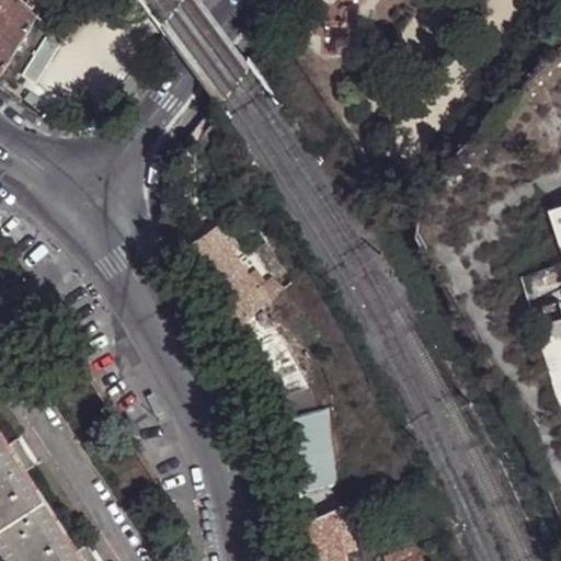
[(37,18),(14,0),(0,0),(0,73),(0,75),(37,18)]
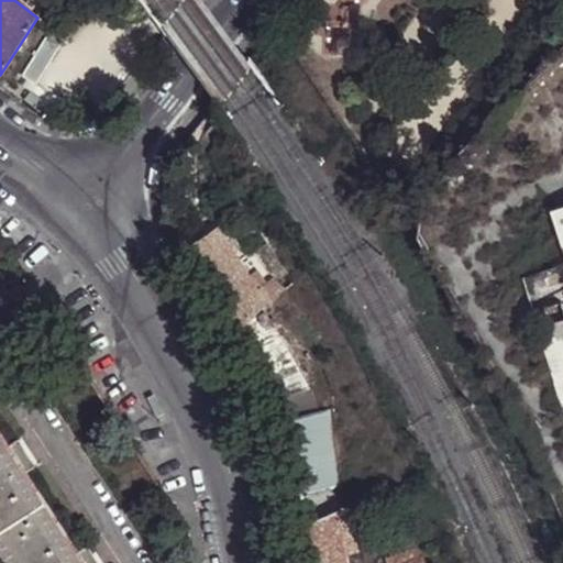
[(562,210),(548,214),(562,263),(562,264),(523,277),(562,403),(562,210)]
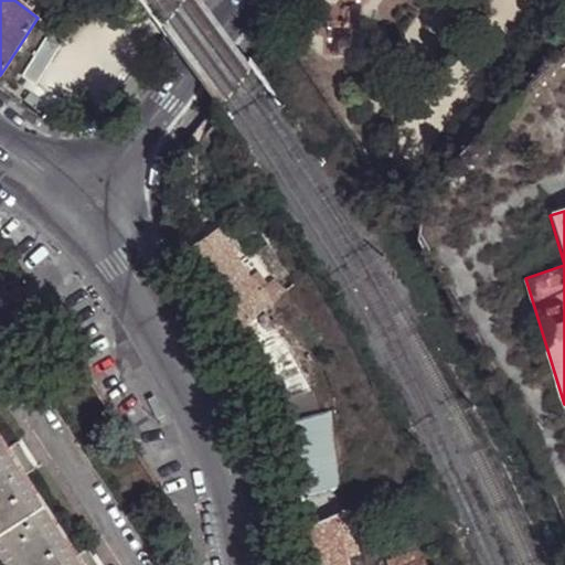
[(201,244),(187,253),(205,278),(224,268),(226,266),(201,244)]
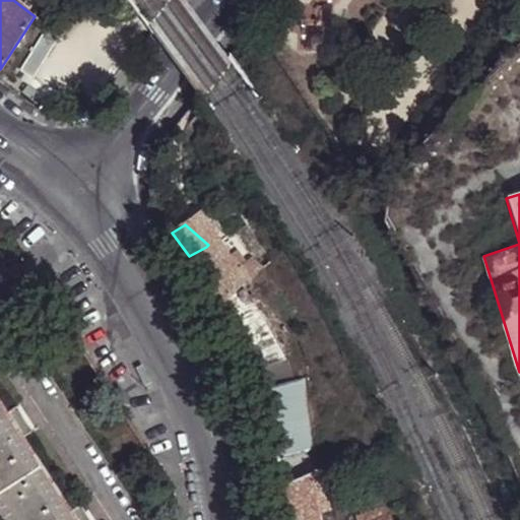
[(206,247),(189,256),(209,288),(221,280),(225,277),(206,247)]
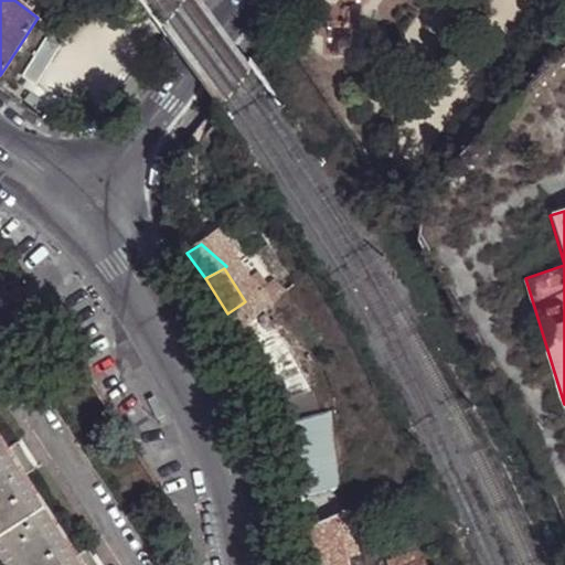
[(241,305),(227,313),(234,324),(247,317),(241,305)]
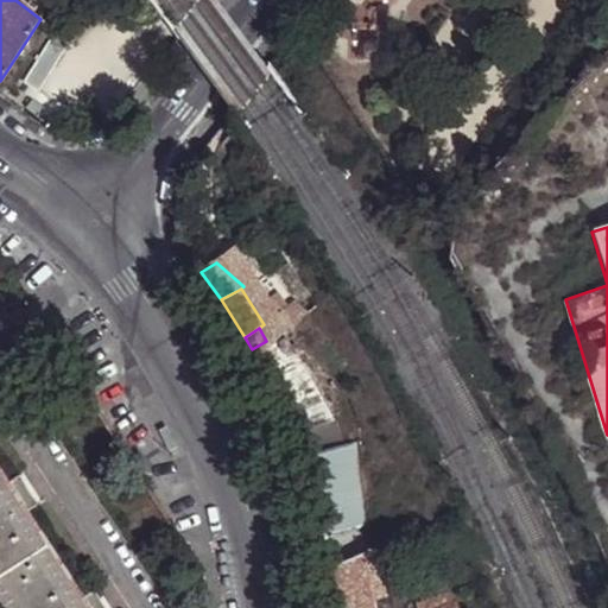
[(330,413),(287,333),(268,341),(261,349),(299,428),(321,418),(330,413)]
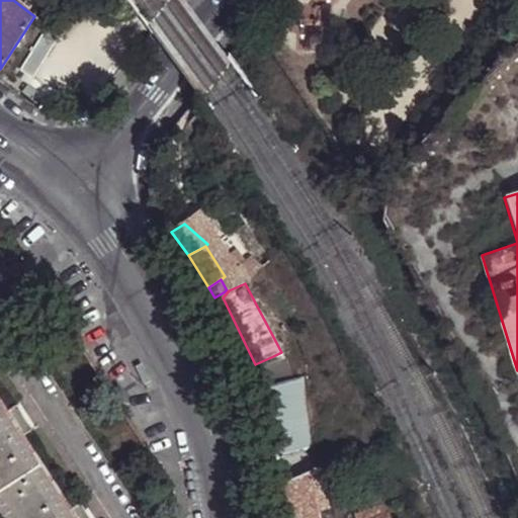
[(290,369),(281,352),(273,356),(282,374),(290,369)]
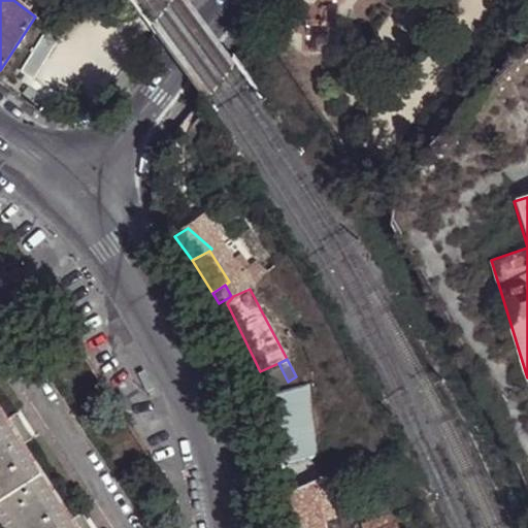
[(269,392),(285,463),(321,454),(312,388),(311,381),(310,382),(269,392)]
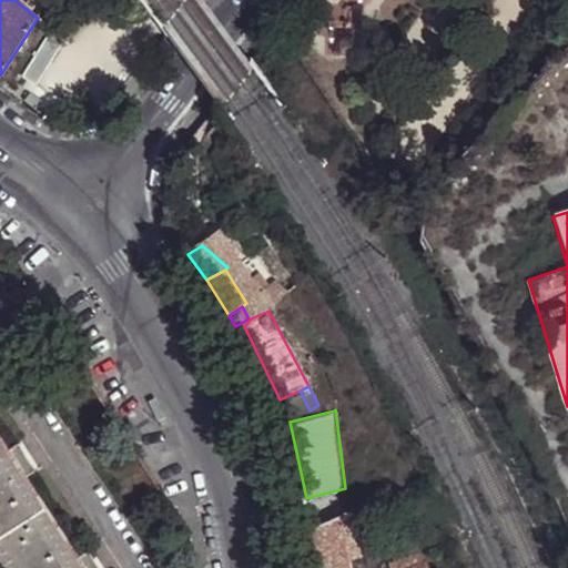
[(0,430),(0,538),(49,506),(30,476),(11,448),(0,430)]
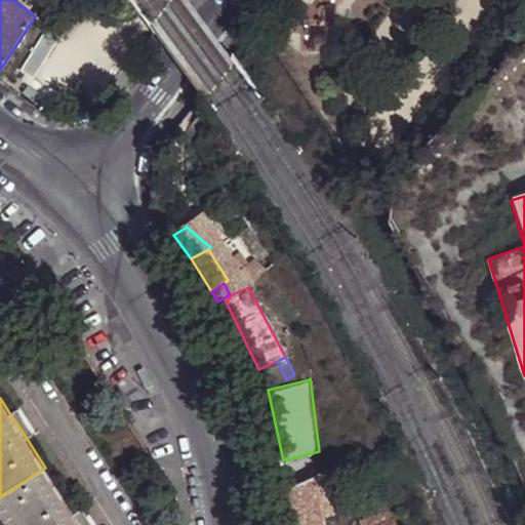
[(17,411),(10,414),(28,440),(34,436),(17,411)]
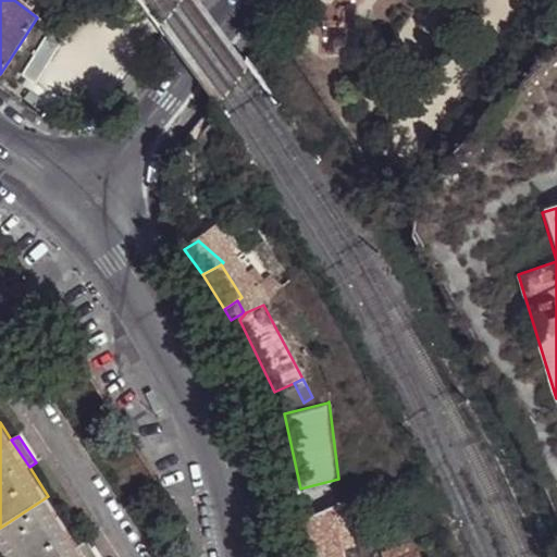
[(338,479),(300,489),(304,504),(342,496),(338,479)]
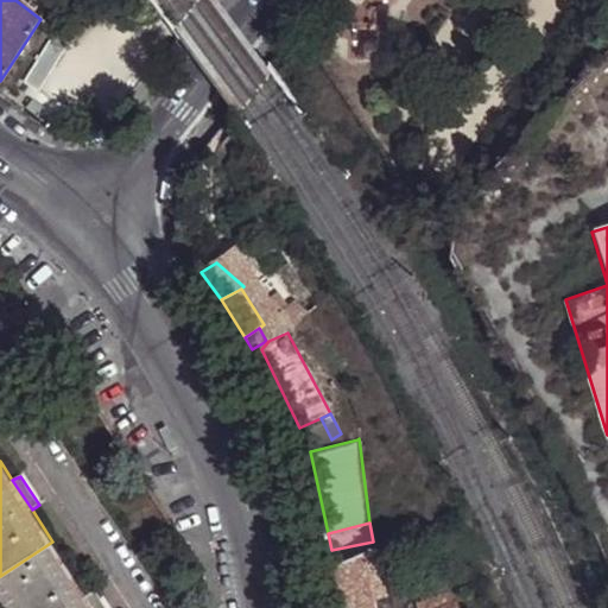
[(52,542),(0,576),(0,588),(12,607),(96,607),(87,594),(52,542)]
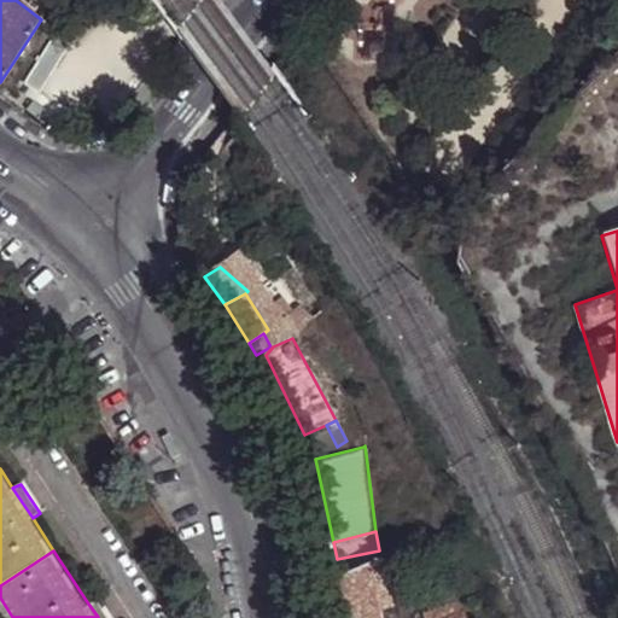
[(396,606),(386,552),(379,554),(339,573),(342,586),(347,617),(388,617),(386,608),(396,606)]
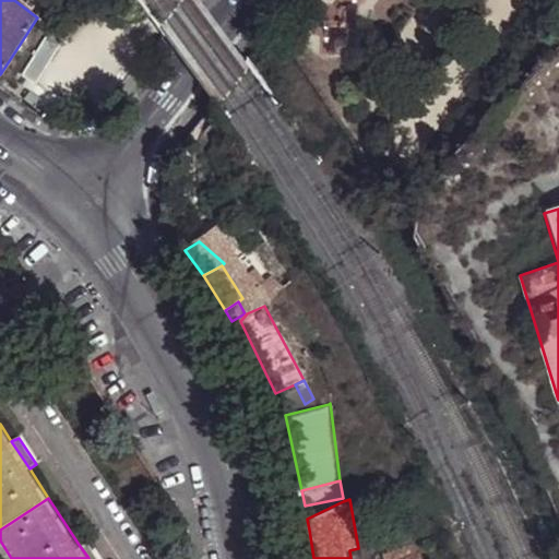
[(313,558),(309,530),(302,531),(295,533),(298,558),(313,558)]
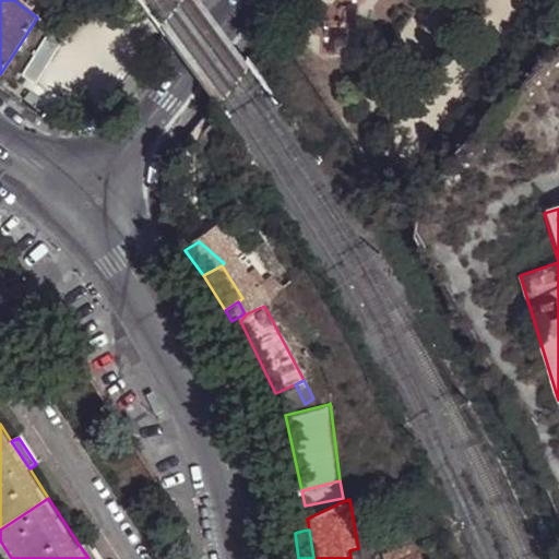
[(97,558),(86,542),(80,546),(88,558),(97,558)]
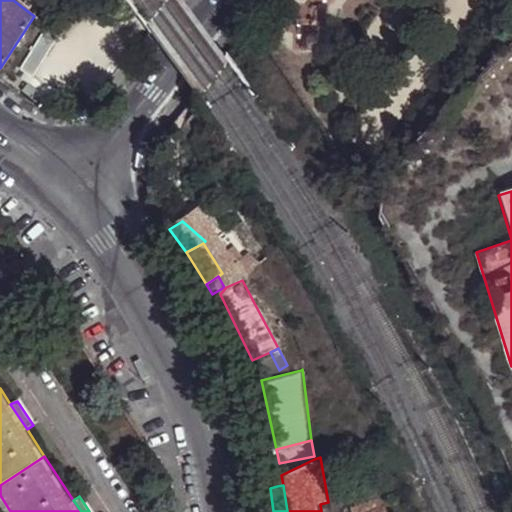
[(385,511),(379,496),(376,497),(353,508),(351,509),(352,511),(385,511)]
